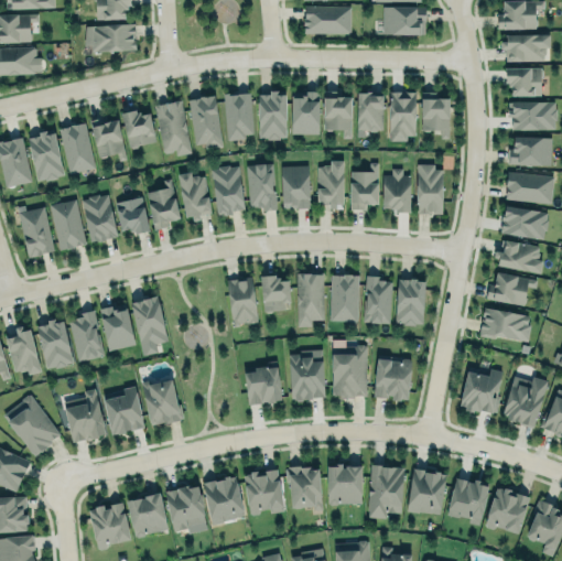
[(55,8),(55,0),(8,0),(8,10),(21,9),(22,10),(55,9),(55,8)]
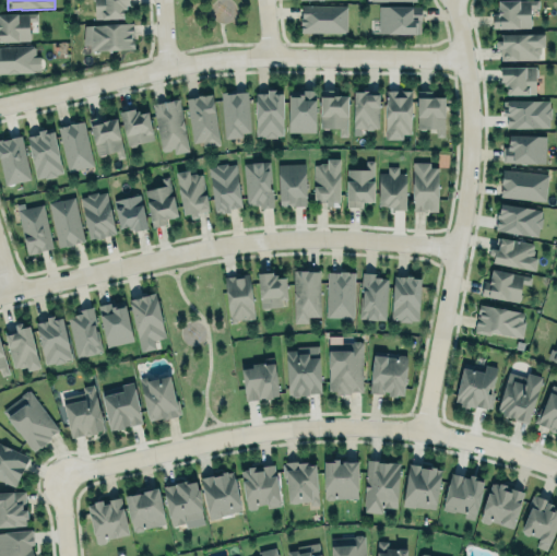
[(96,0),(96,21),(110,21),(110,20),(126,19),(126,15),(125,15),(125,9),(126,9),(126,10),(128,10),(128,7),(130,7),(130,0),(96,0)]
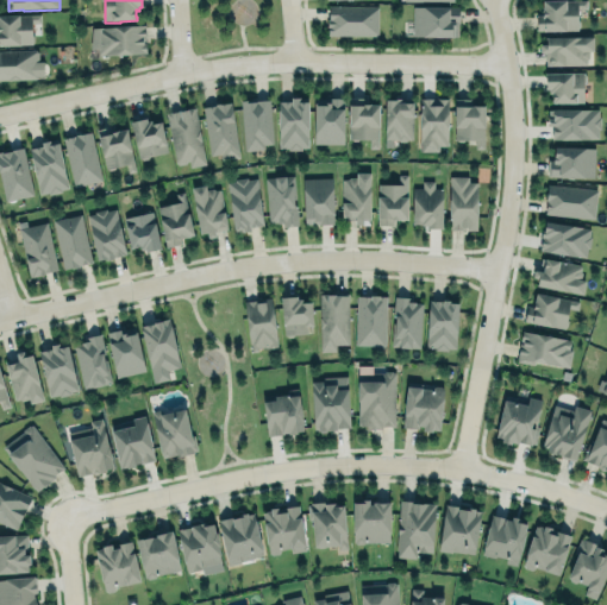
[(544,0),(544,16),(537,16),(537,32),(580,31),(580,30),(581,27),(581,23),(580,21),(580,11),(589,11),(588,1),(568,1),(567,0),(544,0)]
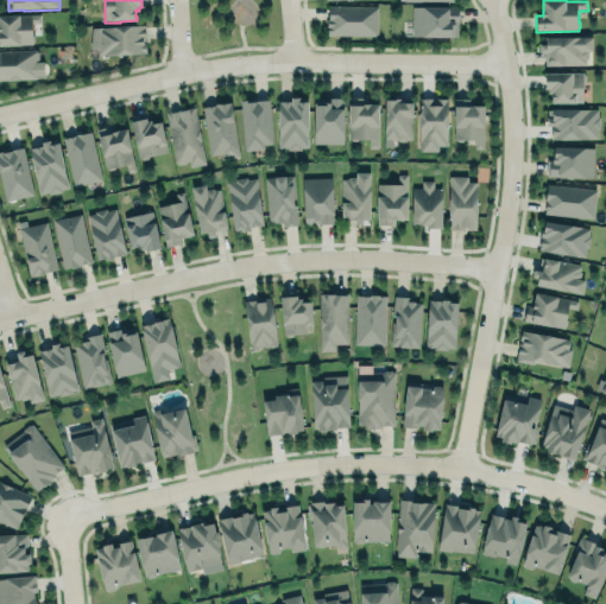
[(379,39),(379,10),(329,8),(329,38),(379,39)]
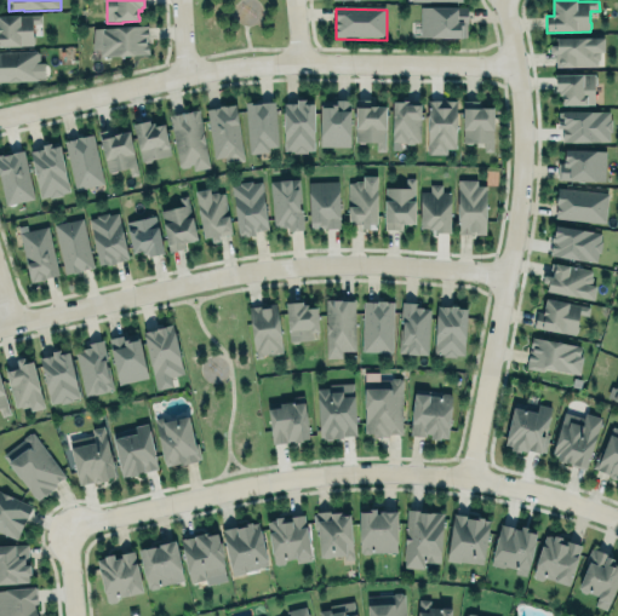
[(422,10),(422,41),(465,42),(465,26),(470,26),(469,11),(422,10)]
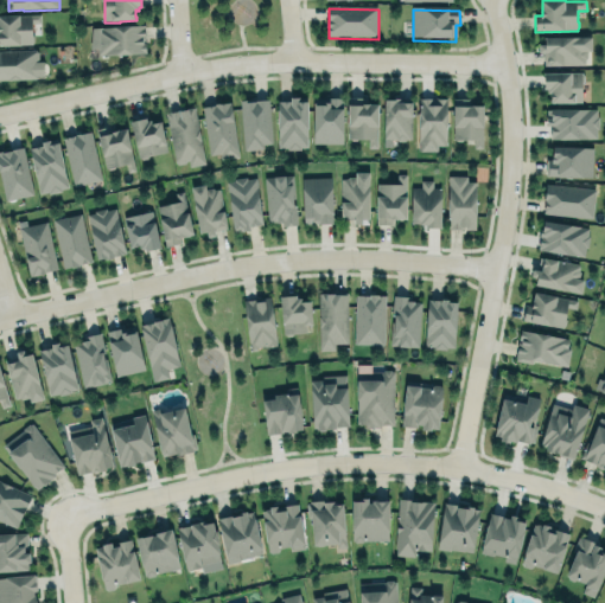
[(0,46),(0,15),(20,15),(20,17),(42,17),(42,25),(33,25),(33,30),(33,46),(0,46)]
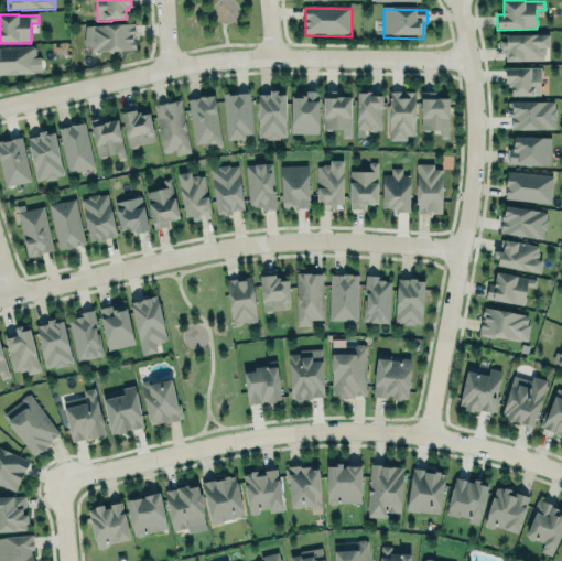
[(83,24),(136,23),(136,54),(93,55),(93,47),(84,47),(83,24)]
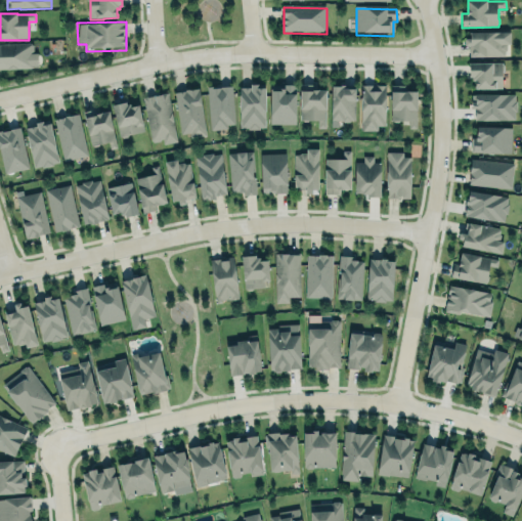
[(471,32),(512,32),(512,44),(507,44),(507,51),(506,52),(506,57),(470,57),(470,45),(466,45),(466,38),(471,38),(471,32)]
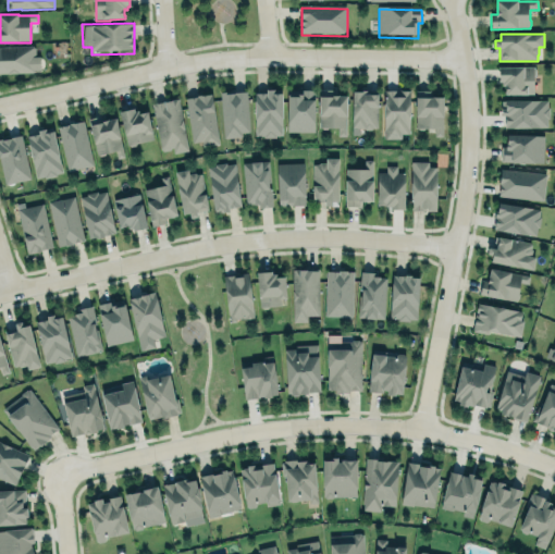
[(0,48),(0,74),(35,74),(35,71),(41,71),(41,58),(36,58),(36,50),(34,48),(0,48)]
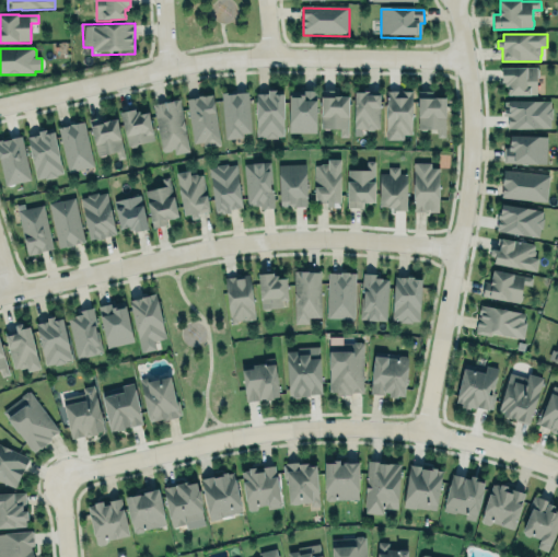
[(502,68),(526,67),(526,69),(536,69),(537,95),(524,95),(523,94),(509,95),(509,92),(509,91),(509,85),(506,85),(506,82),(502,82),(502,80),(502,68)]
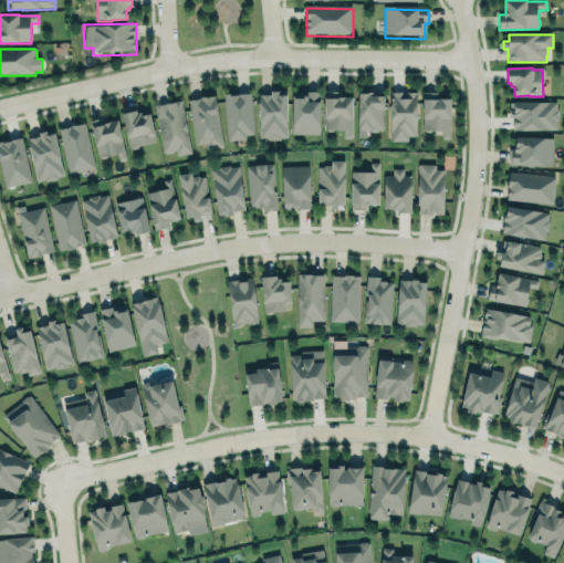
[(288,95),(289,138),(281,138),(282,142),(270,142),(270,139),(261,141),(261,103),(260,96),(265,95),(270,95),(273,95),(272,91),(278,91),(281,91),(281,95),(285,94),(288,95)]
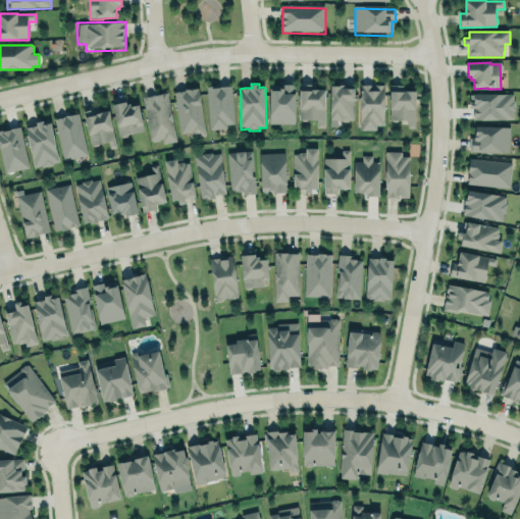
[(301,85),(301,120),(302,120),(304,122),(308,122),(309,120),(318,120),(318,128),(325,128),(325,90),(318,90),(318,89),(311,89),(311,85),(301,85)]
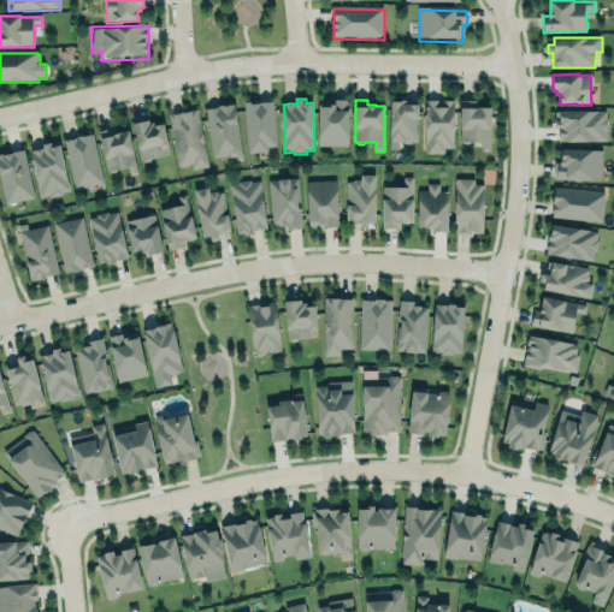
[(391,101),(391,142),(403,142),(406,146),(412,144),(414,143),(420,143),(420,105),(407,105),(407,100),(402,100),(402,101),(391,101)]
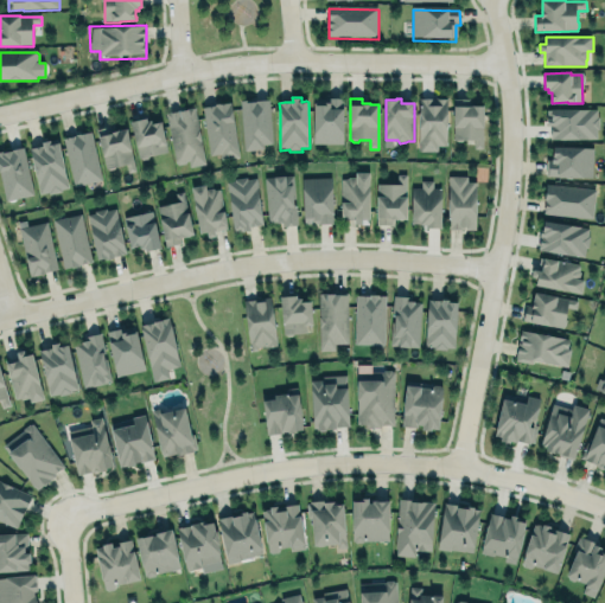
[(450,100),(449,147),(439,147),(439,153),(419,152),(420,98),(450,100)]
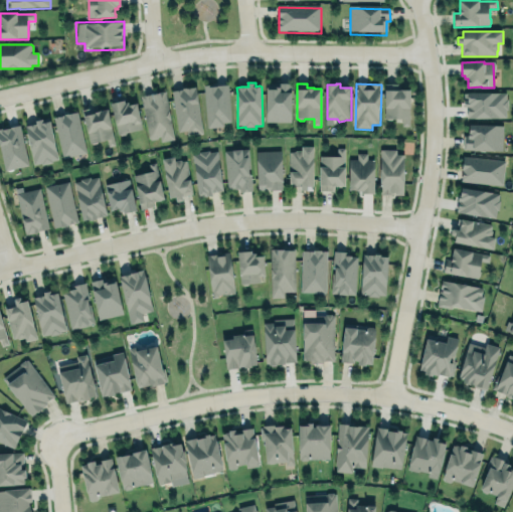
[(293,86),(267,86),(267,124),(292,125),(293,86)]
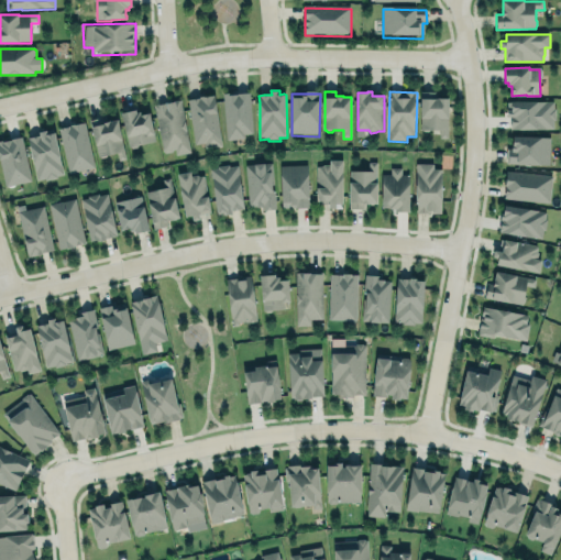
[(227,141),(254,140),(252,95),(224,97),(227,141)]
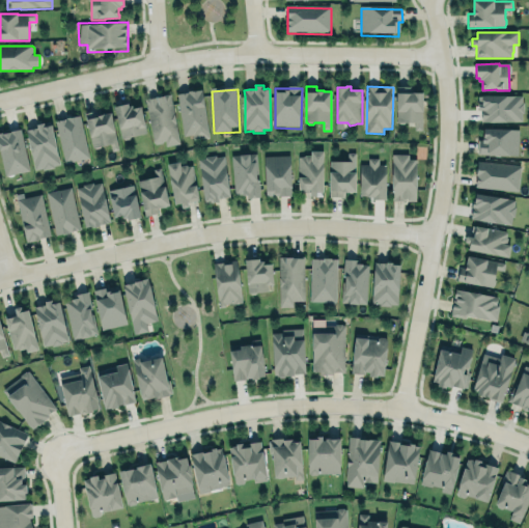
[(424,94),(413,94),(413,89),(398,89),(397,126),(416,126),(416,133),(423,133),(424,94)]
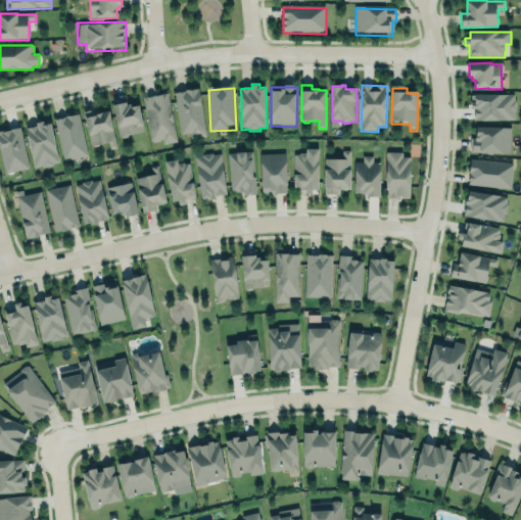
[(175,92),(182,135),(191,133),(192,138),(206,136),(198,89),(175,92)]
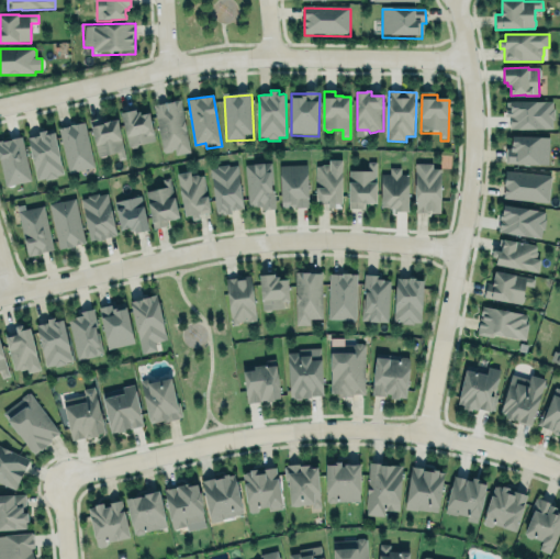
[(511,101),(511,102),(508,102),(508,109),(506,109),(506,115),(511,115),(511,130),(555,130),(555,121),(556,121),(556,109),(553,109),(553,101),(511,101)]
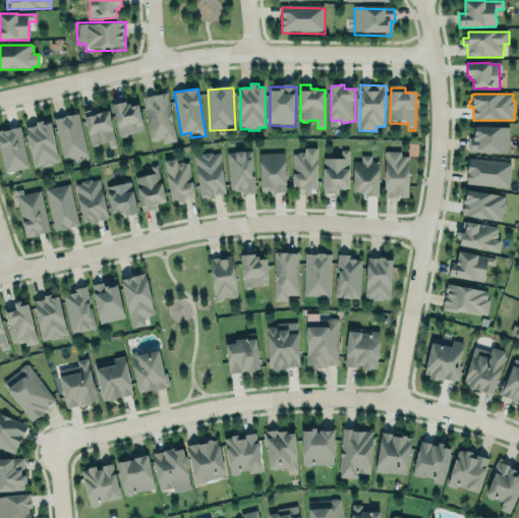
[(177,141),(169,95),(143,99),(152,147),(177,141)]
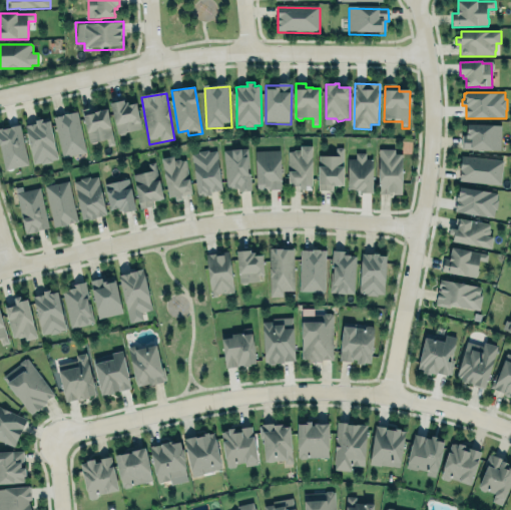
[(111,103),(118,135),(119,135),(121,136),(126,135),(126,134),(142,130),(141,124),(141,123),(137,103),(129,105),(128,102),(125,103),(124,100),(111,103)]
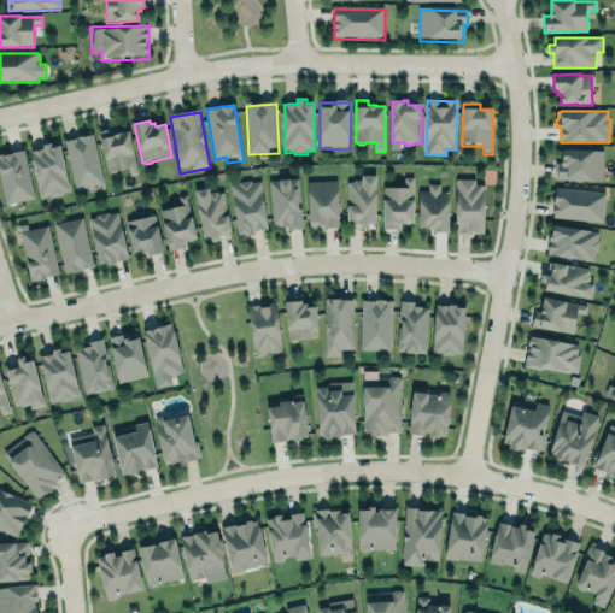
[(109,175),(129,170),(132,178),(140,177),(130,130),(100,137),(109,175)]
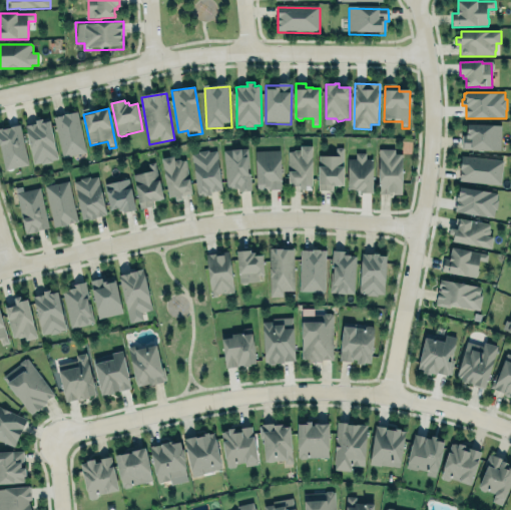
[(55,117),(78,112),(88,153),(64,159),(55,117)]
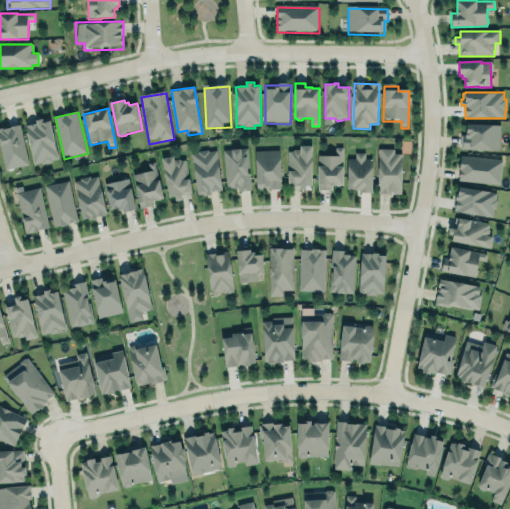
[(26,126),(31,124),(34,124),(37,123),(36,119),(37,120),(39,119),(42,119),(42,118),(43,121),(44,121),(47,121),(50,120),(56,143),(55,144),(59,159),(58,160),(58,161),(57,161),(57,160),(53,161),(53,163),(42,165),(42,163),(36,165),(36,166),(35,166),(35,165),(34,165),(27,132),(26,126)]
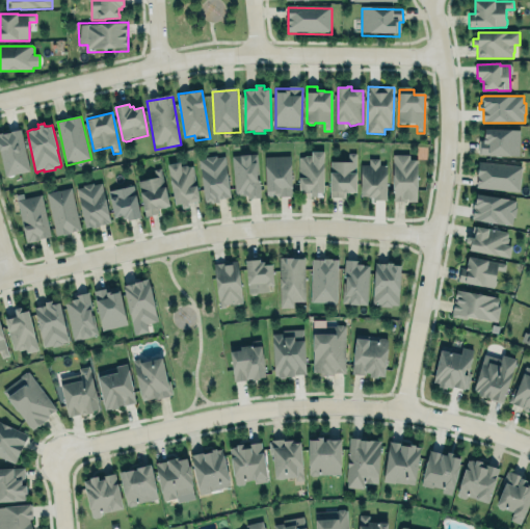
[(485,128),(511,129),(521,131),(520,157),(511,156),(489,156),(479,155),(480,141),(483,141),(484,139),(485,137),(485,133),(485,128)]
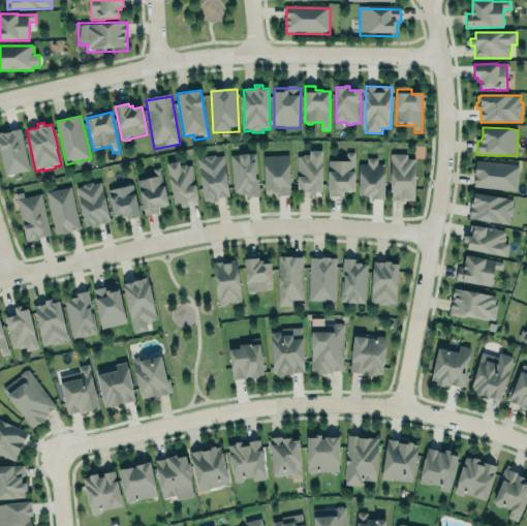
[(31,173),(22,130),(0,135),(0,151),(6,178),(31,173)]
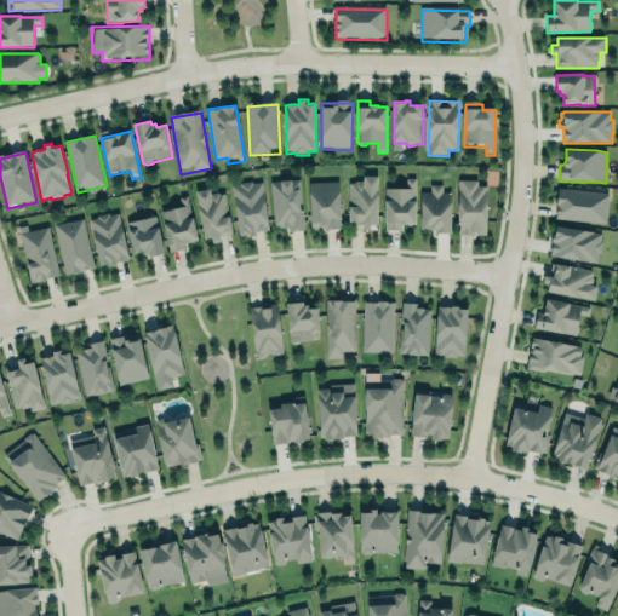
[(350,185),(349,226),(364,226),(364,231),(378,232),(378,179),(364,178),(364,185),(350,185)]
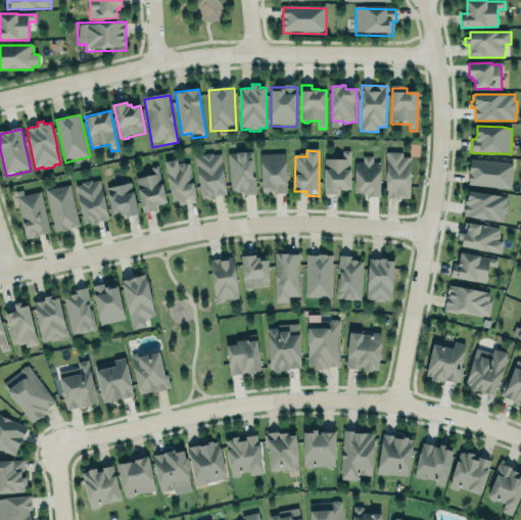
[(230,155),(233,193),(244,192),(244,195),(257,194),(253,153),(247,153),(246,152),(237,152),(237,154),(230,155)]
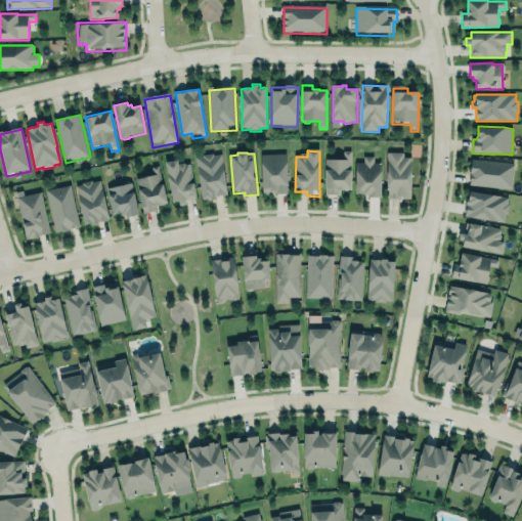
[(352,189),(352,153),(345,153),(345,160),(327,160),(327,196),(340,196),(340,189),(344,189),(345,191),(348,191),(349,189),(352,189)]
